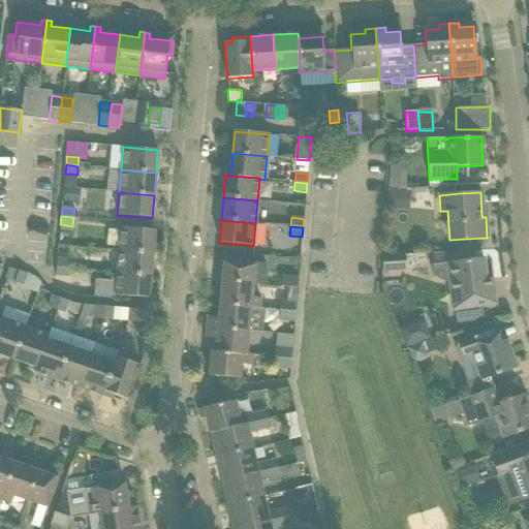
[(121,227),(119,250),(153,253),(155,230),(121,227)]
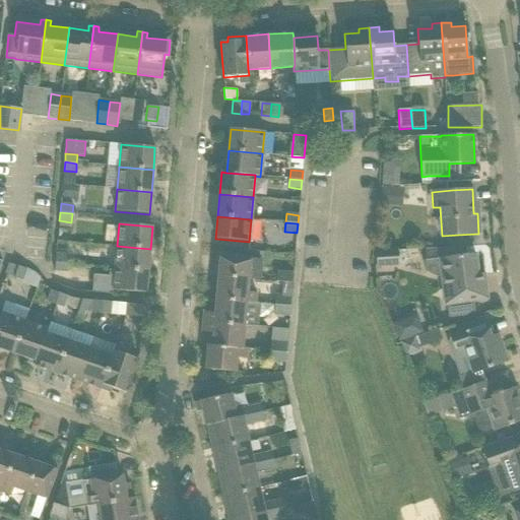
[(117,246),(115,268),(148,271),(150,249),(117,246)]
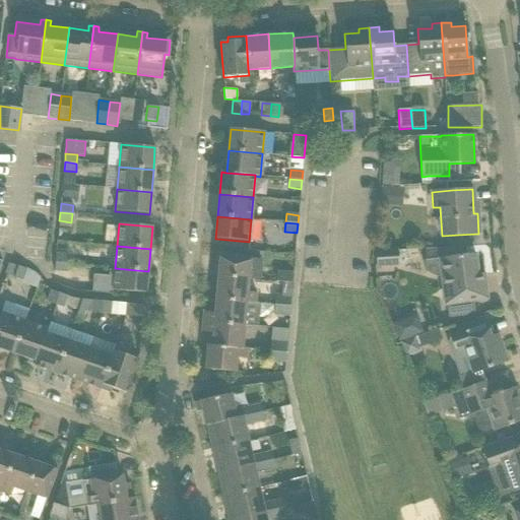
[(398,251),(375,252),(376,266),(398,265),(398,251)]
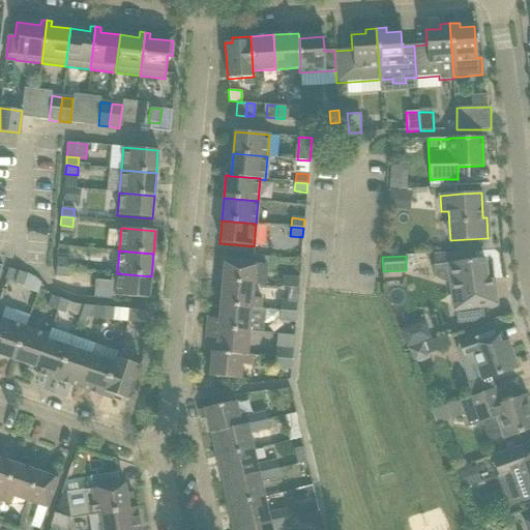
[(58,259),(57,268),(69,269),(69,260),(58,259)]
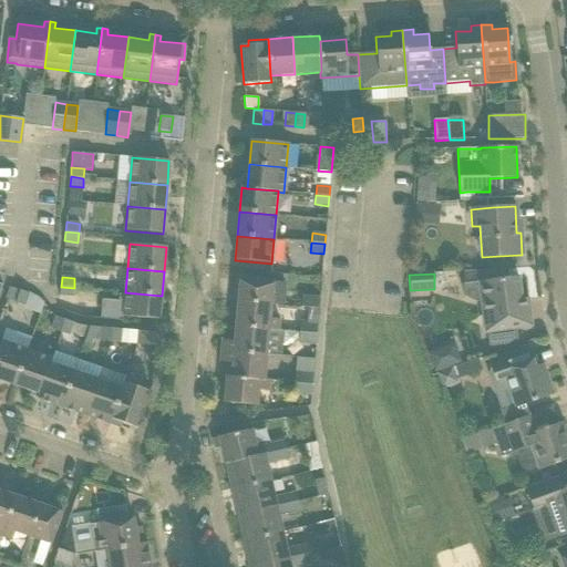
[(478,282),(463,285),(465,297),(476,302),(481,301),(485,332),(531,327),(527,299),(521,299),(518,277),(478,282)]
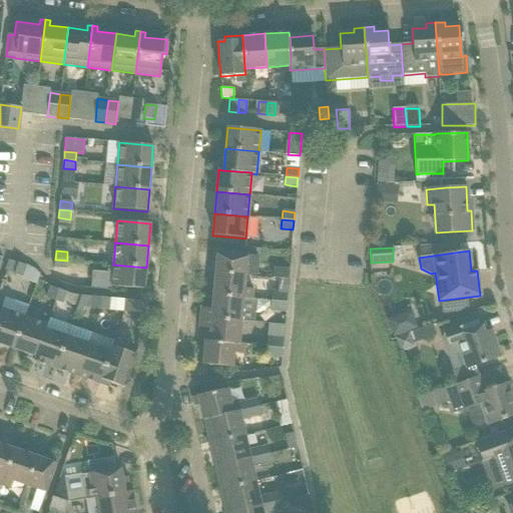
[(216,251),(214,275),(245,277),(247,254),(216,251)]
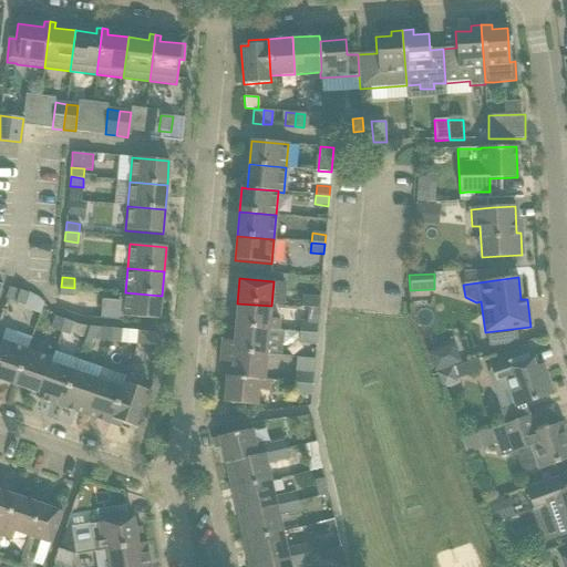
[(74,288),(61,287),(60,297),(73,298),(74,288)]
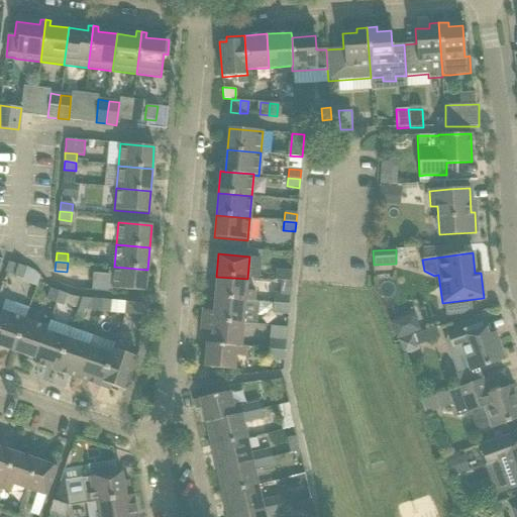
[(14,276),(23,280),(27,268),(18,265),(14,276)]
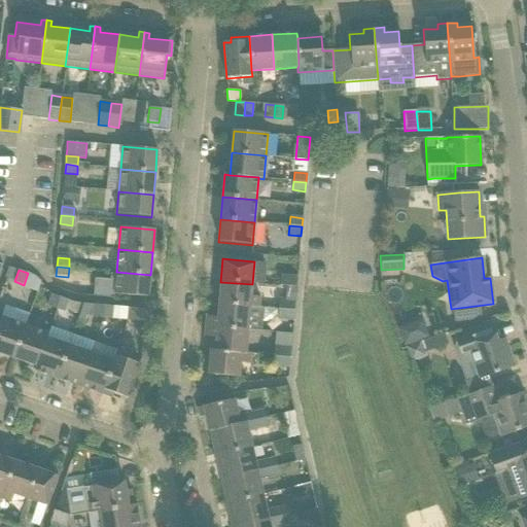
[(150,275),(116,272),(114,294),(148,297),(150,275)]
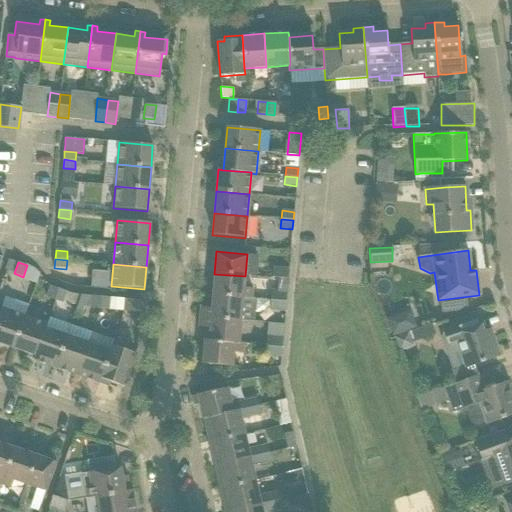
[(272,277),(288,279),(289,269),(273,268),(272,277)]
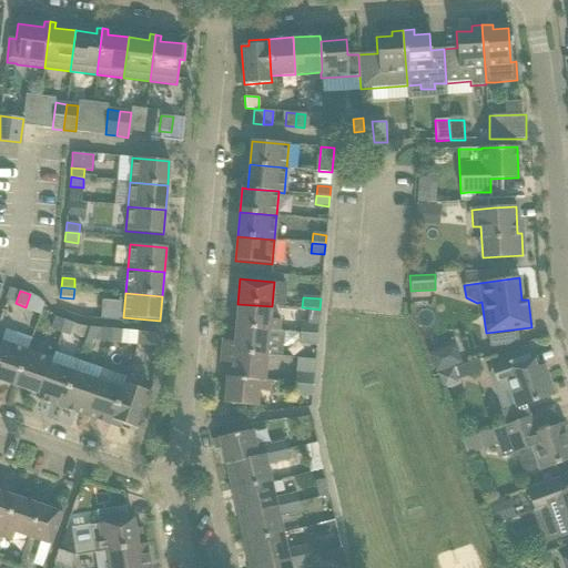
[(237,304),(235,328),(279,333),(279,332),(280,321),(271,320),(272,306),(237,304)]
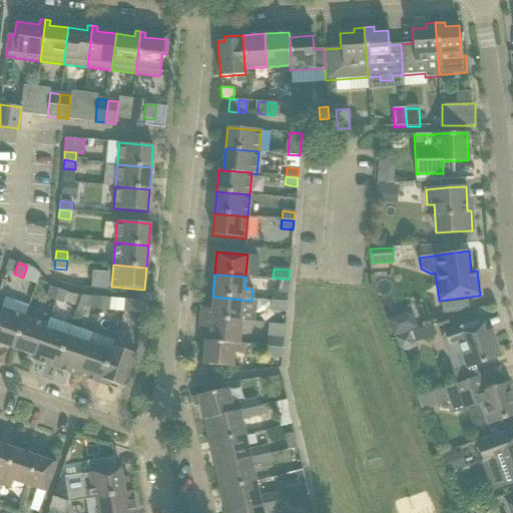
[(46,299),(54,301),(58,290),(50,287),(46,299)]
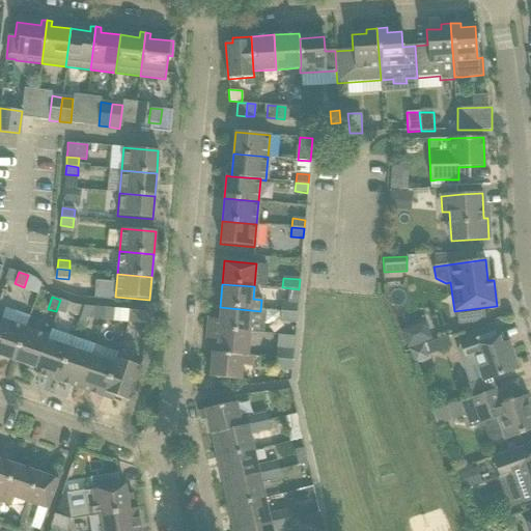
[(60,300),(56,311),(64,314),(68,303),(60,300)]
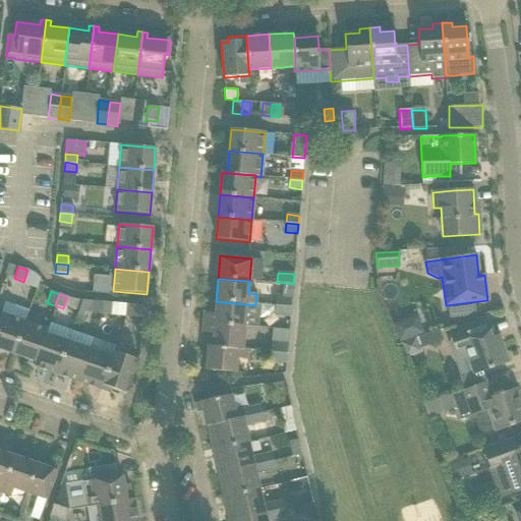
[(276,295),(275,305),(291,307),(292,297),(276,295)]
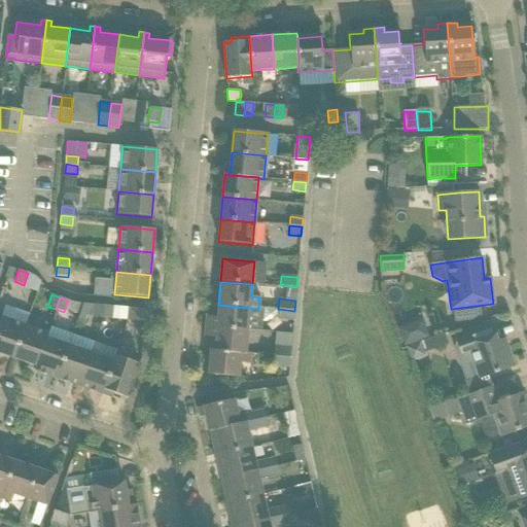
[(94,317),(104,318),(105,306),(95,305),(94,317)]
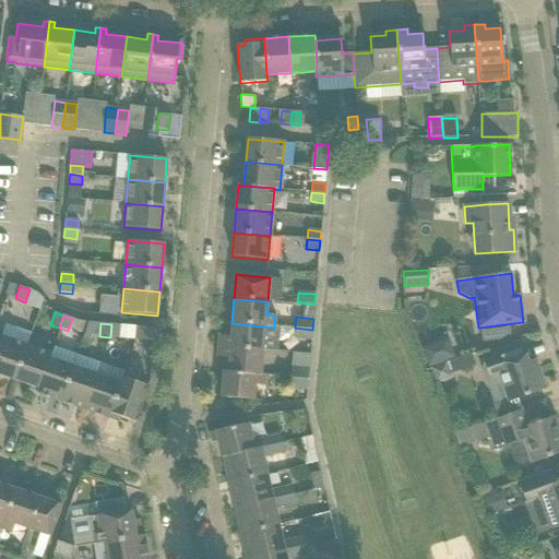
[(218,336),(217,347),(263,352),(263,349),(277,351),(280,326),(274,326),(274,328),(232,323),(230,337),(218,336)]
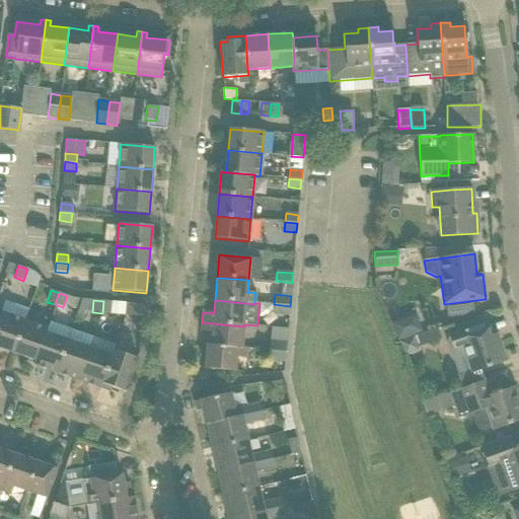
[(103,301),(102,313),(112,314),(112,302),(103,301)]
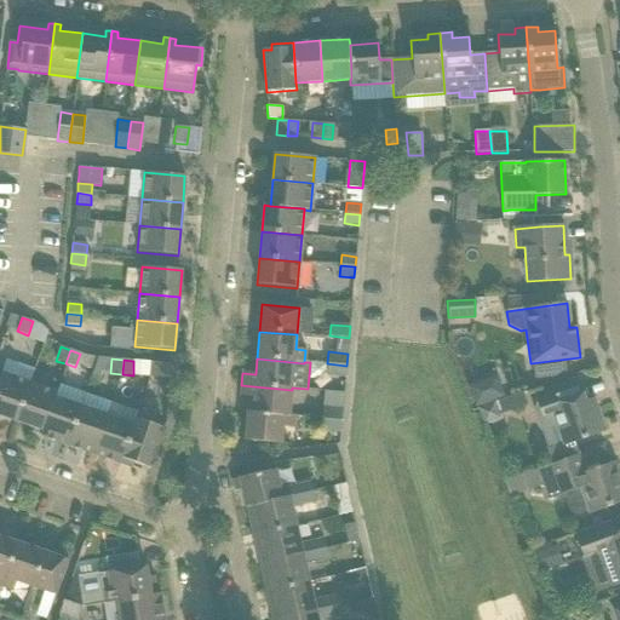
[(149,377),(160,378),(161,363),(150,362),(149,377)]
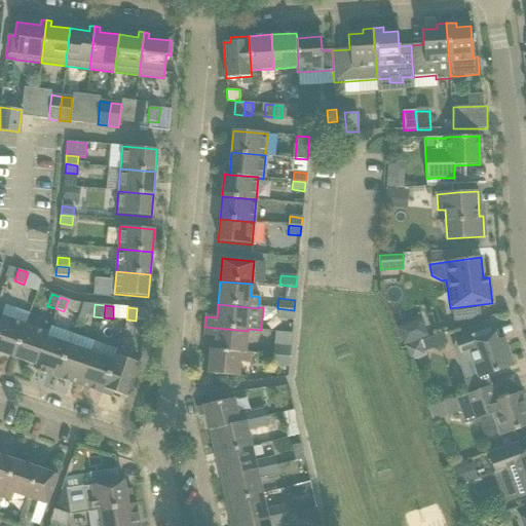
[(137,308),(136,321),(144,322),(145,308),(137,308)]
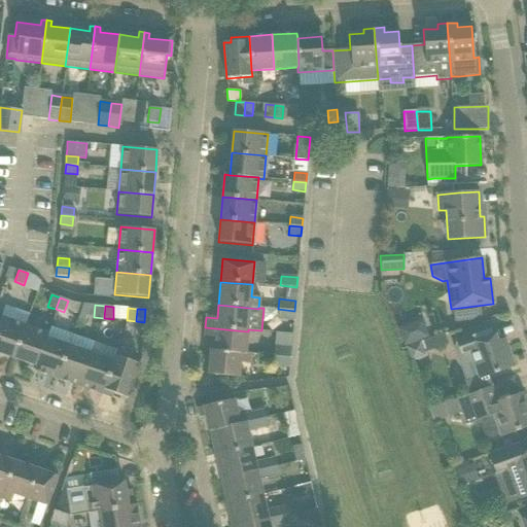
[(294,311),(278,309),(277,319),(293,320),(294,311)]
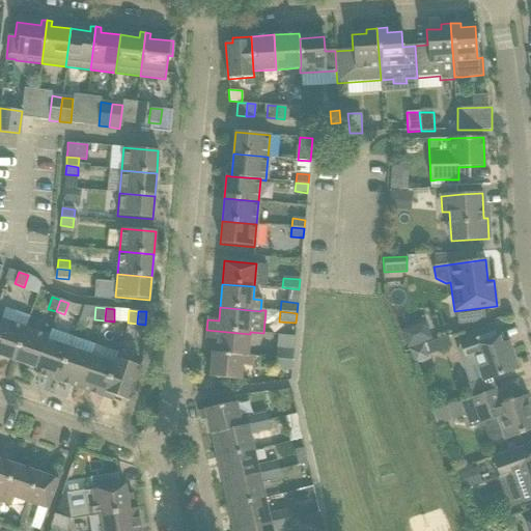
[(0,356),(14,361),(25,328),(2,320),(0,325),(0,356)]
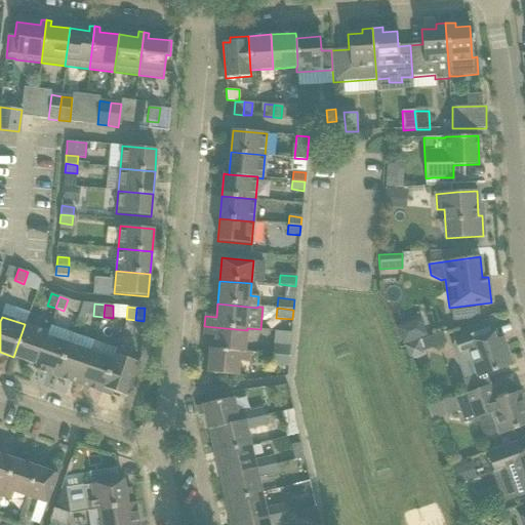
[(46,337),(48,332),(25,324),(13,357),(35,365),(45,336),(46,337)]
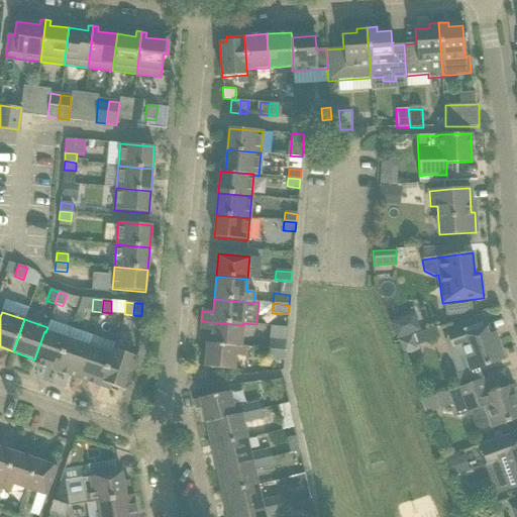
[(211,331),(210,343),(210,345),(241,347),(241,346),(243,325),(201,321),(200,330),(211,331)]
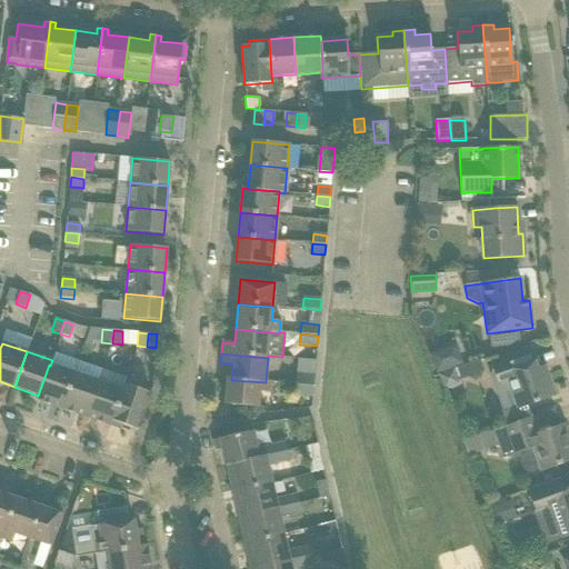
[(500,412),(505,427),(531,417),(527,407),(555,397),(543,366),(537,368),(531,355),(491,369),(497,383),(495,389),(511,395),(516,407),(500,412)]
